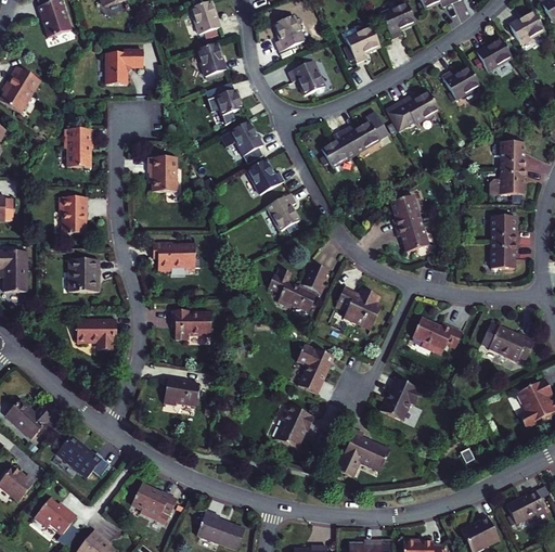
[(43,22),(48,36),(72,28),(62,0),(52,0),(38,5),(41,14),(43,14),(46,21),(43,22)]
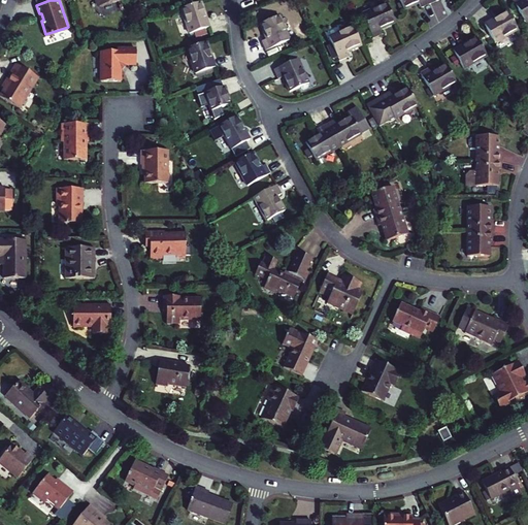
[(197,0),(180,6),(189,31),(208,25),(200,0),(197,0)]
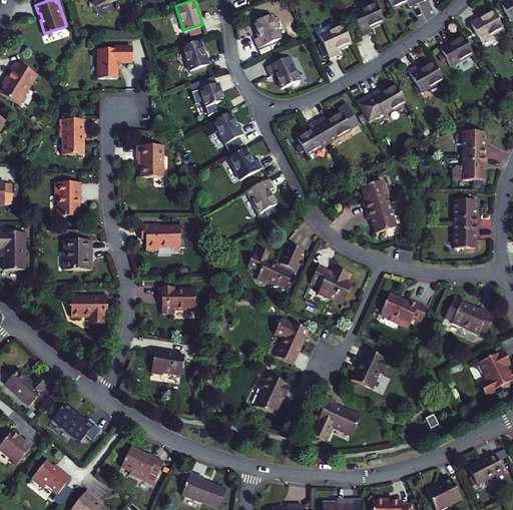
[(384,19),(376,0),(352,10),(363,34),(371,30),(369,25),(384,19)]
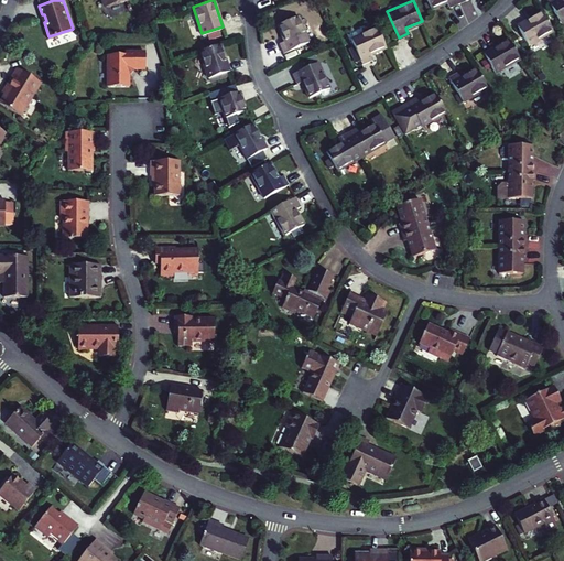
[(549,0),(561,20),(563,18),(563,0),(549,0)]
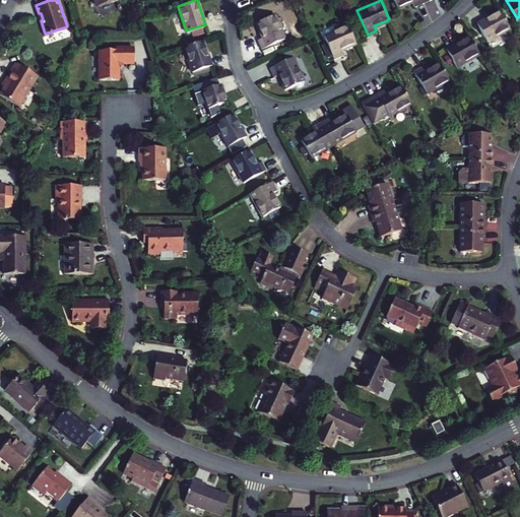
[(510,26),(500,8),(476,21),(488,39),(510,26)]
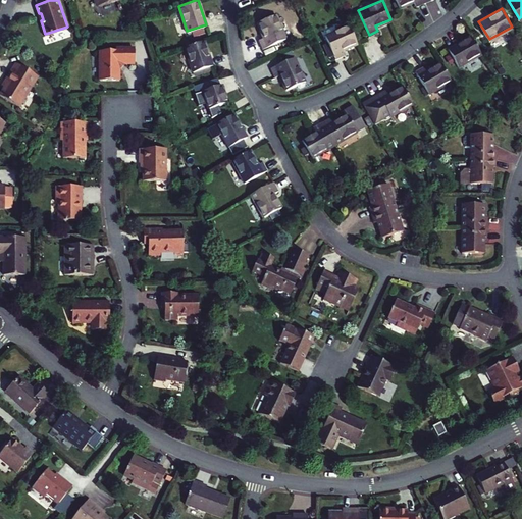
[(258,38),(262,47),(285,37),(275,12),(257,21),(263,36),(258,38)]
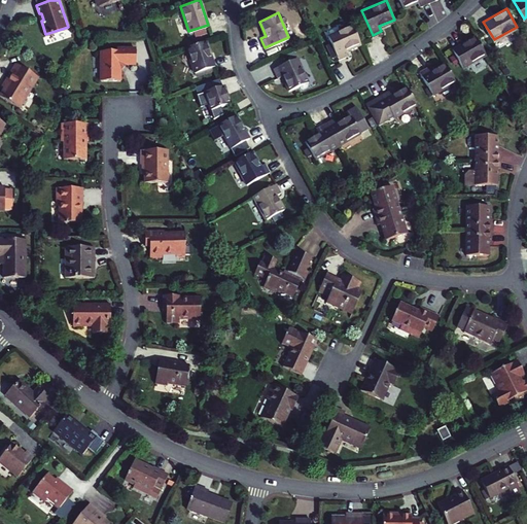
[(360,42),(352,23),(328,33),(339,58),(348,54),(346,48),(360,42)]
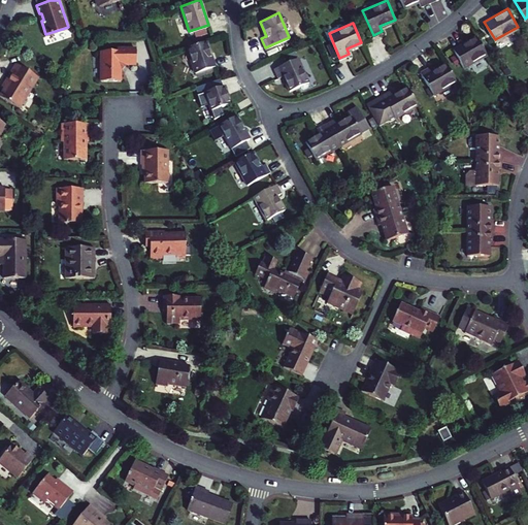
[(487,52),(476,34),(453,47),(463,65),(487,52)]
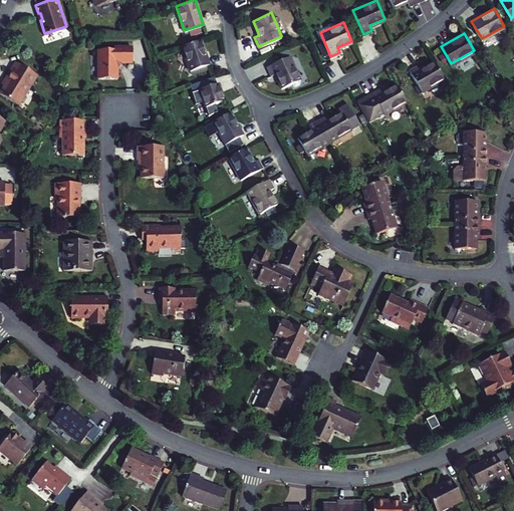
[(201,38),(182,44),(190,68),(209,62),(201,38)]
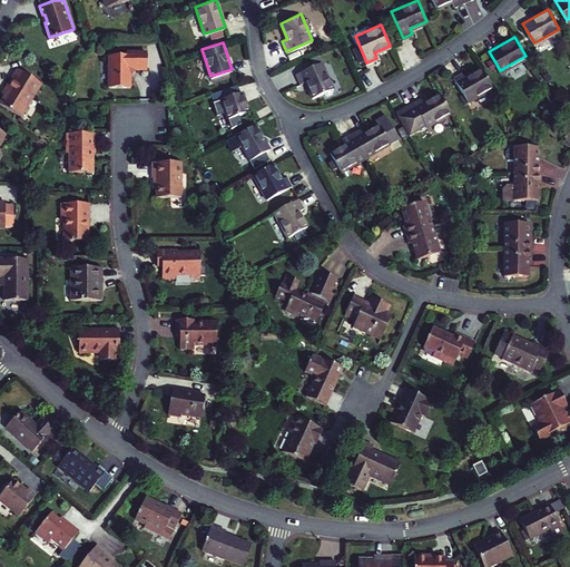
[(109,54),(108,85),(129,85),(129,74),(136,67),(146,67),(147,50),(128,50),(128,54),(109,54)]
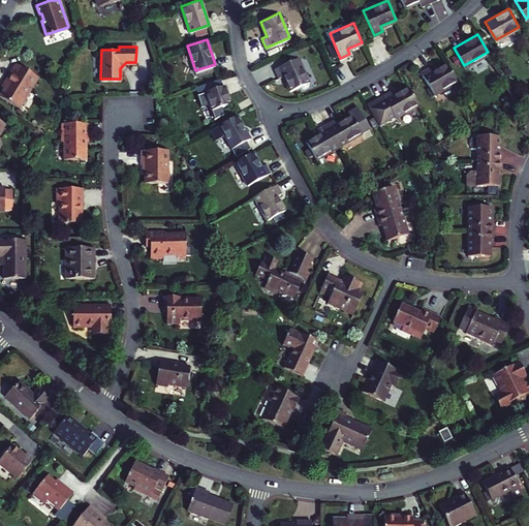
[(284,74),(290,89),(301,84),(302,86),(304,86),(308,84),(309,82),(308,81),(309,81),(299,56),(275,67),(279,76),(284,74)]
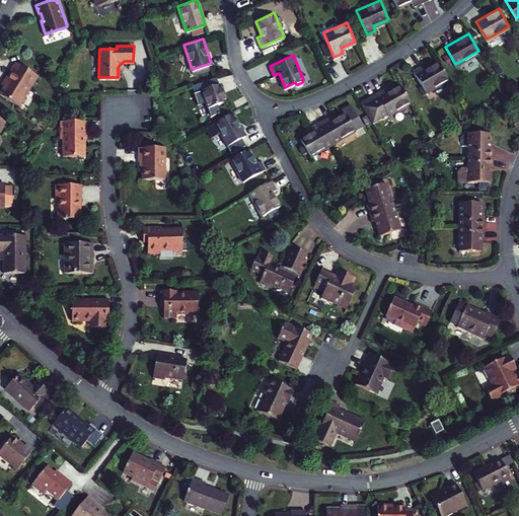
[(0,89),(0,92),(18,103),(38,74),(15,60),(9,69),(12,71),(0,89)]
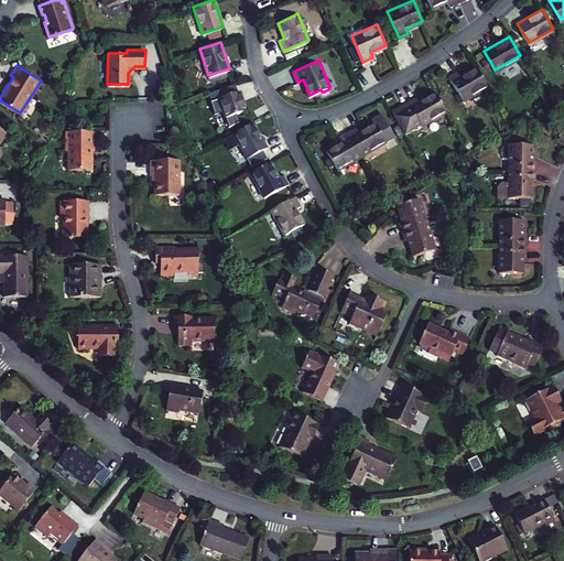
[(487,85),(476,65),(461,74),(458,69),(448,75),(463,99),(487,85)]
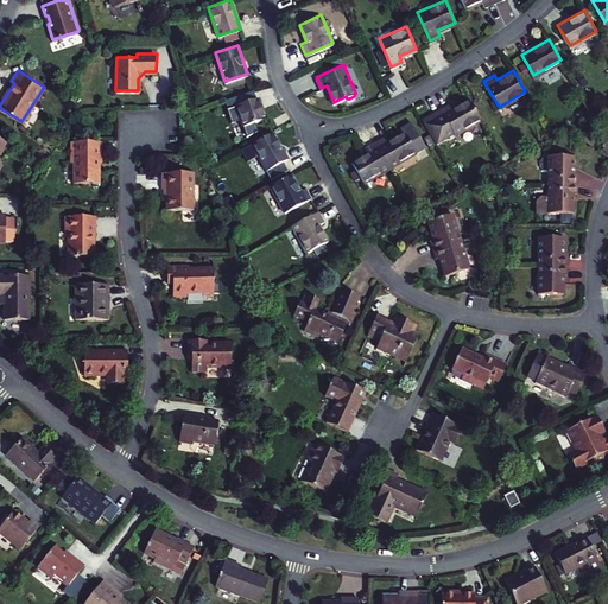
[(253,88),(235,94),(239,102),(236,103),(244,124),(266,116),(259,95),(257,96),(253,88)]
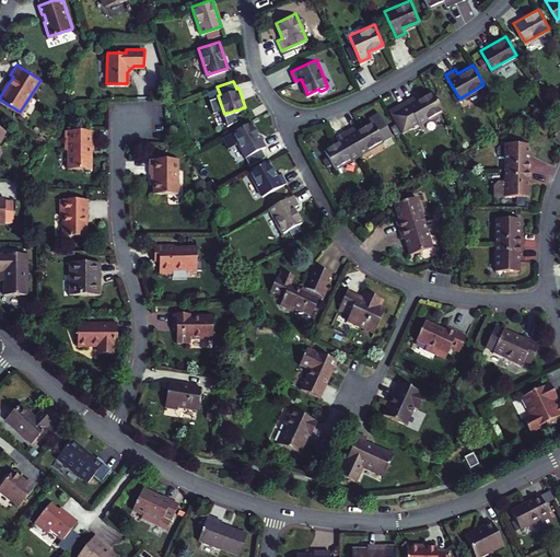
[(413,94),(388,108),(401,131),(443,108),(432,90),(417,99),(413,94)]
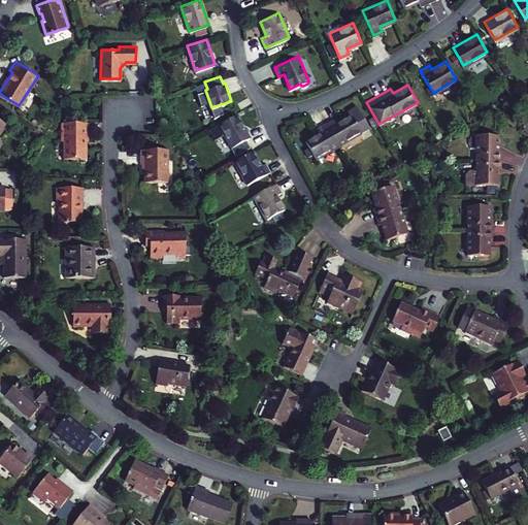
[(236,112),(219,123),(231,146),(250,136),(236,112)]
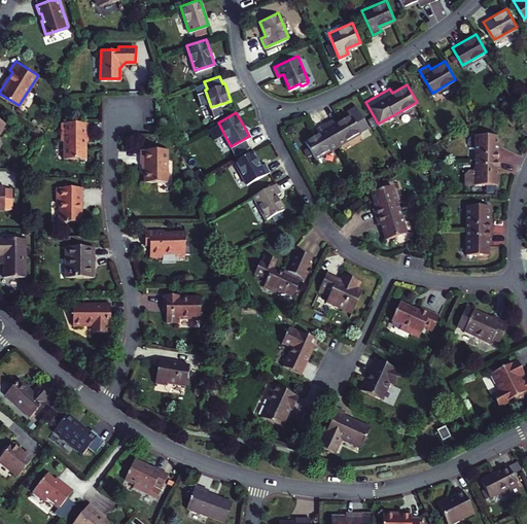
[(325,121),(338,143),(364,128),(359,119),(357,120),(355,121),(354,119),(350,113),(336,121),(334,116),(325,121)]
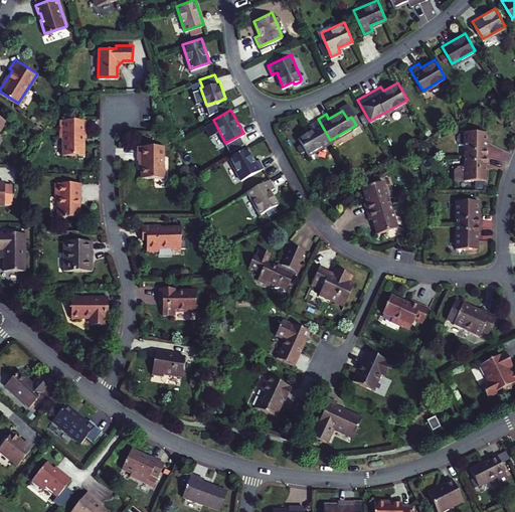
[(62,154),(86,154),(84,145),(83,145),(83,135),(87,135),(86,118),(60,119),(60,136),(62,136),(62,154)]
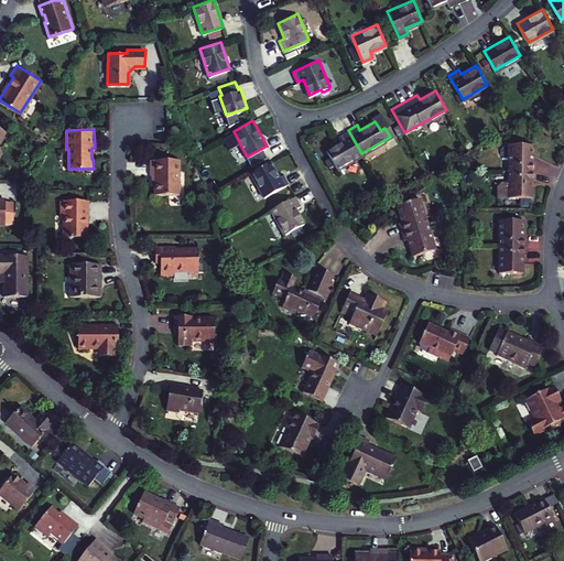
[(334,162),(337,168),(361,153),(348,130),(338,135),(342,140),(326,149),(329,154),(324,158),(328,165),(334,162)]
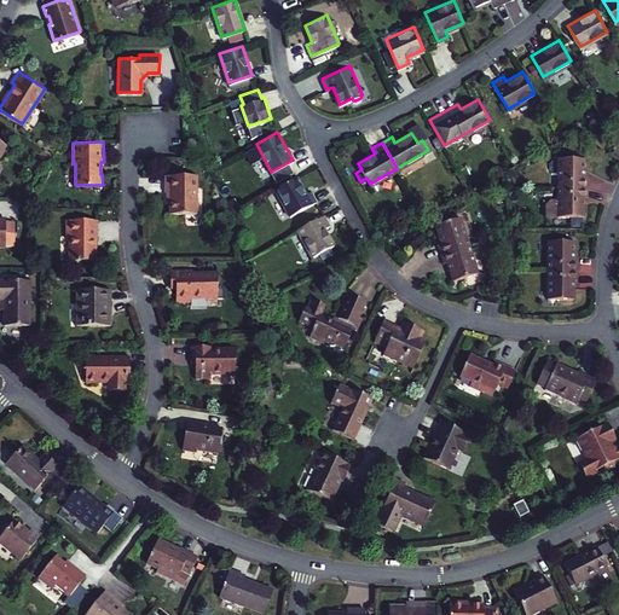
[(557,185),(586,185),(586,177),(584,177),(584,156),(557,156),(557,157),(553,157),(549,160),(549,167),(553,169),(557,169),(557,185)]
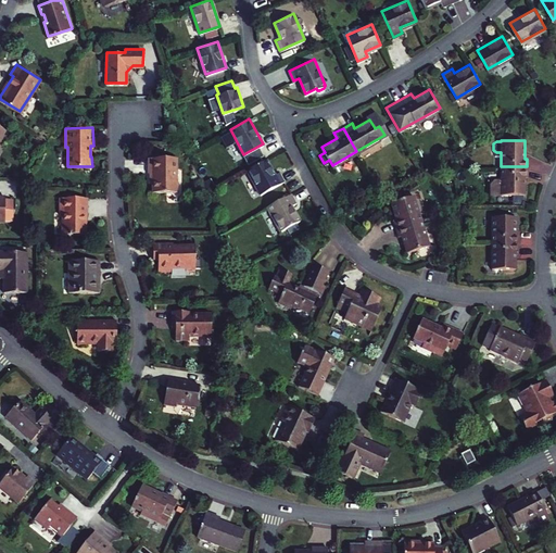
[(153,172),(153,191),(176,191),(177,158),(149,158),(148,172),(153,172)]
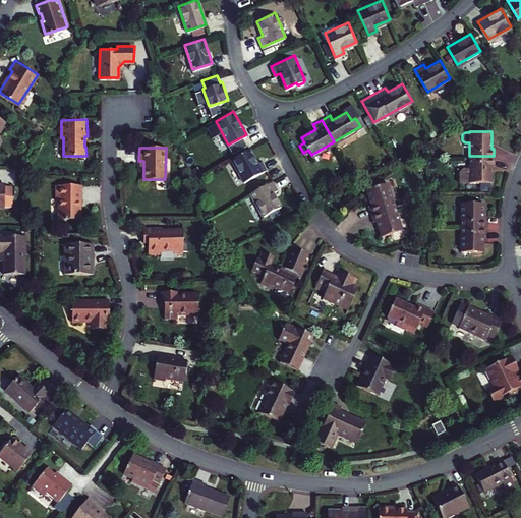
[(249,148),(231,157),(244,180),(266,168),(261,159),(256,161),(249,148)]
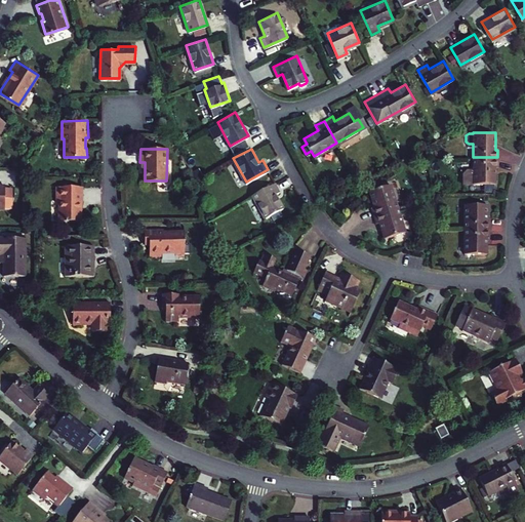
[(497,157),(473,157),(474,183),(495,183),(495,166),(497,166),(497,157)]
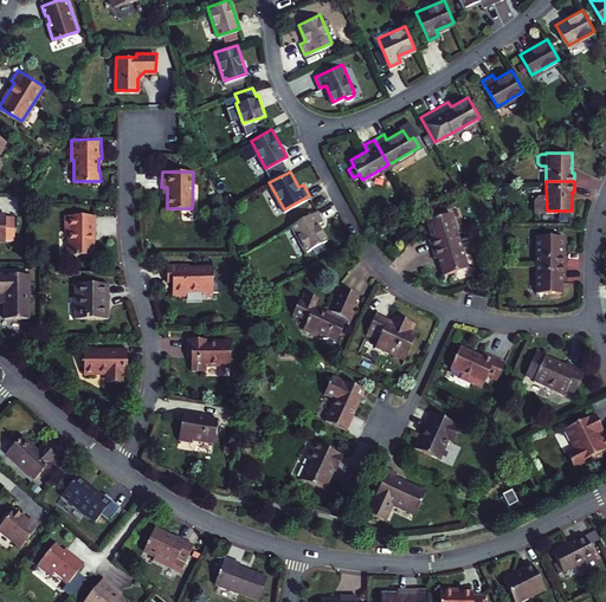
[(317,208),(291,224),(305,250),(327,239),(317,221),(323,219),(317,208)]
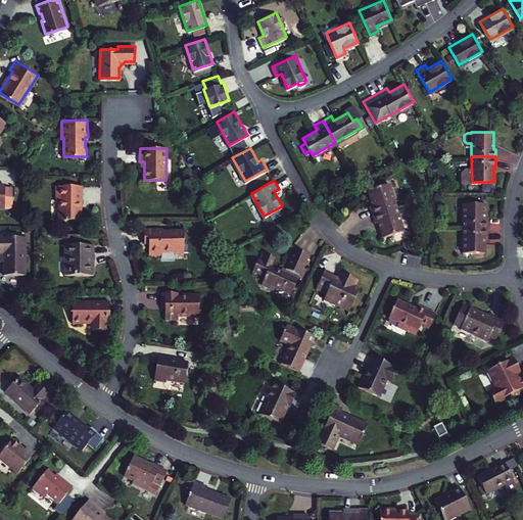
[(373,214),(396,205),(388,182),(368,188),(373,204),(371,205),(373,214)]
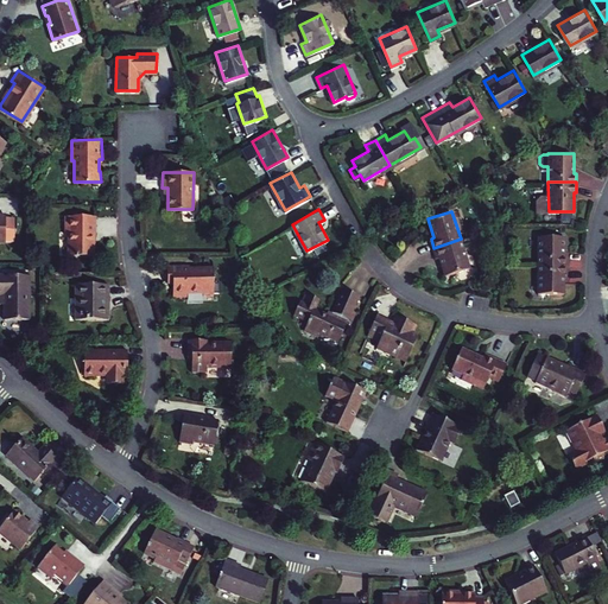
[(68,233),(68,254),(96,254),(96,241),(93,241),(93,233),(96,233),(96,215),(65,214),(65,233),(68,233)]
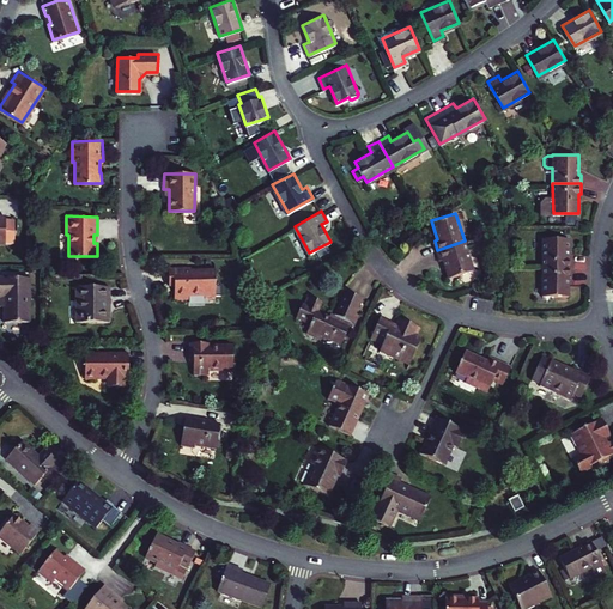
[(542,265),(571,265),(571,255),(568,255),(568,236),(542,236),(542,265)]
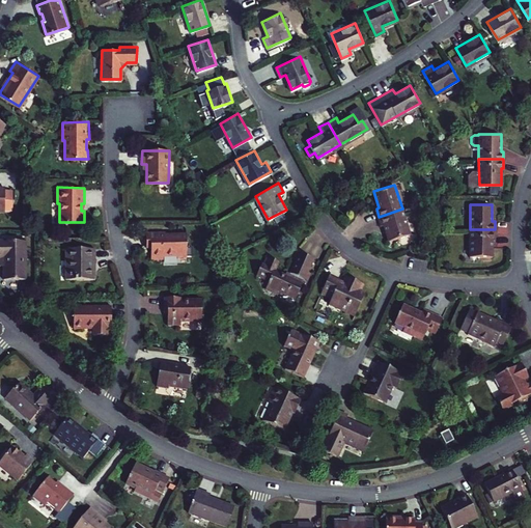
[(402,209),(379,217),(382,224),(383,223),(388,240),(410,232),(402,209)]
